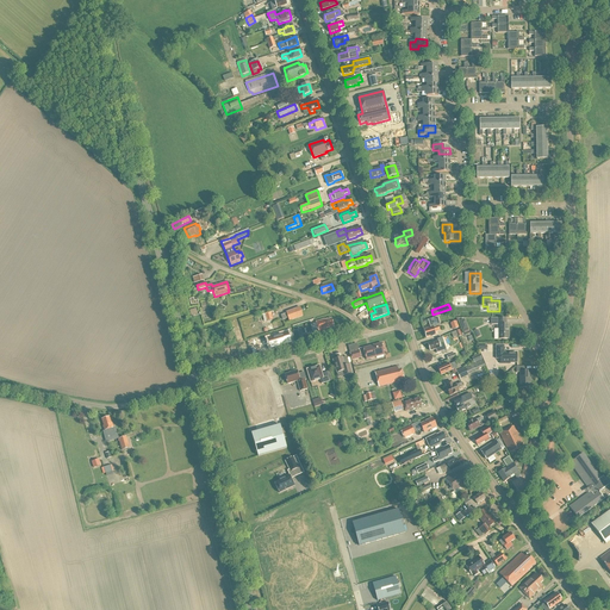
[(286,313),(280,316),(282,319),(288,318),(288,322),(303,317),(299,307),(286,312),(286,313)]
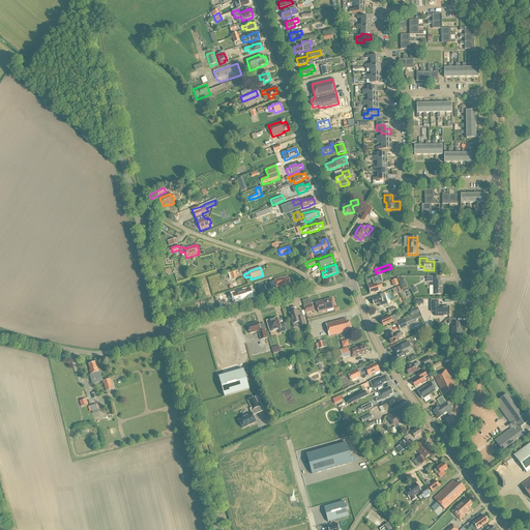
[(237,277),(235,271),(228,274),(229,281),(237,277)]
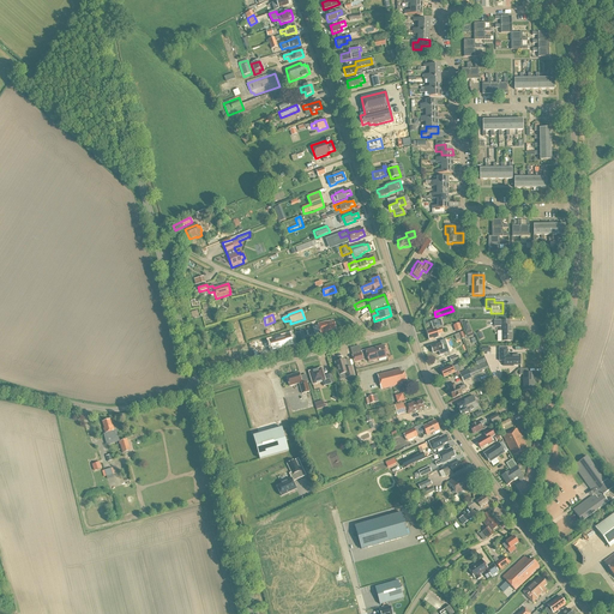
[(501,342),(512,342),(512,326),(510,326),(510,320),(494,320),(495,326),(500,326),(500,331),(501,331),(501,342)]
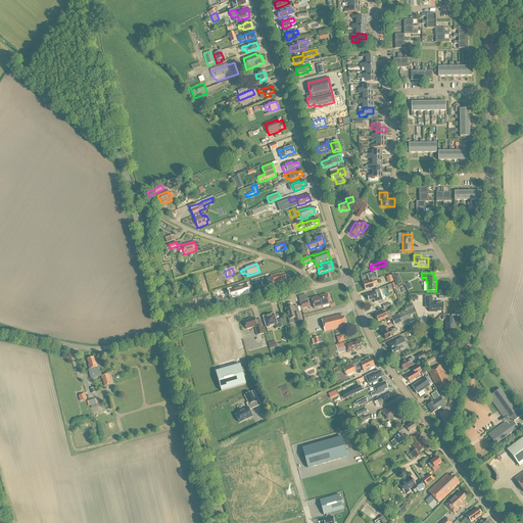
[(282,281),(285,280),(284,274),(281,275),(280,274),(278,275),(278,274),(270,277),(273,285),(282,282),(282,281)]
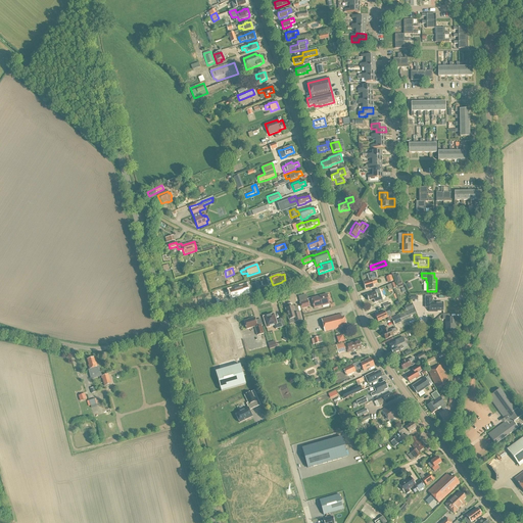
[(372,281),(363,283),(365,290),(374,287),(373,285),(377,284),(376,280),(372,281)]
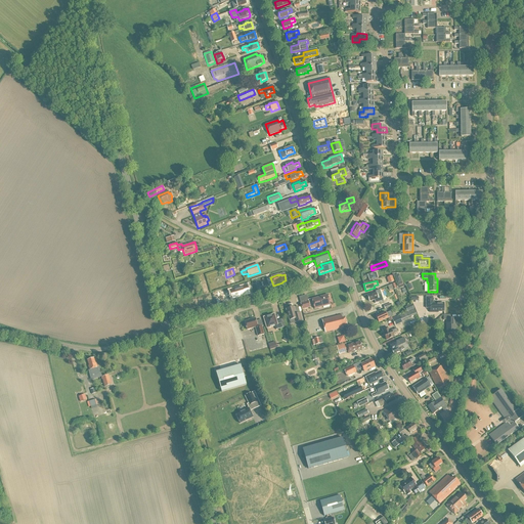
[(244,288),(232,291),(234,297),(246,294),(244,288)]
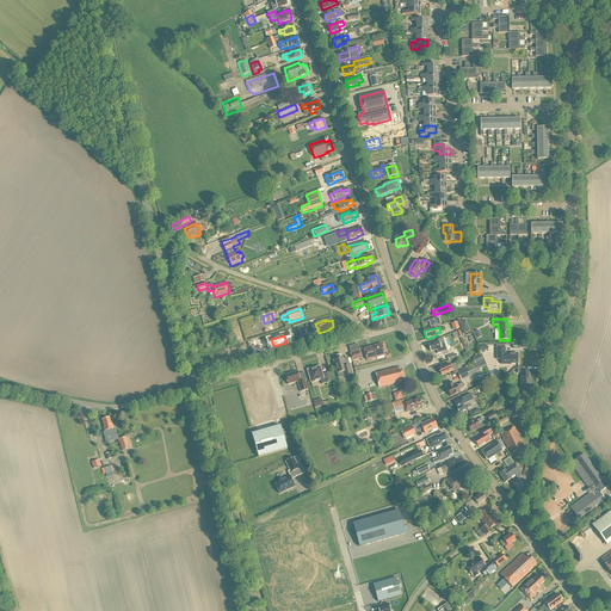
[(430,347),(429,347),(430,350),(431,353),(442,350),(440,347),(445,346),(443,339),(438,341),(439,343),(429,346),(430,347)]
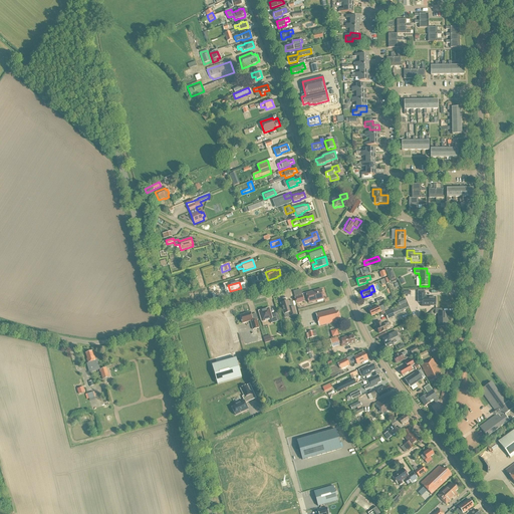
[(322,290),(321,290),(321,289),(306,294),(308,303),(323,299),(322,293),(322,290)]
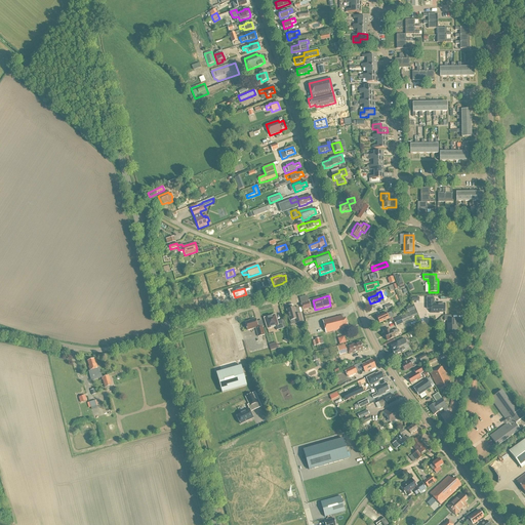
[(434,297),(427,298),(427,310),(431,310),(431,314),(439,314),(439,313),(445,313),(445,304),(440,305),(440,304),(434,304),(434,297)]
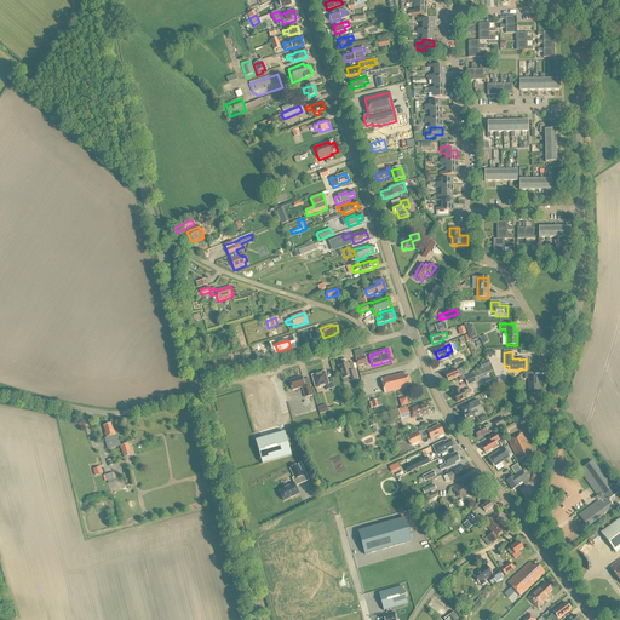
[(452,359),(455,367),(464,363),(460,355),(452,359)]
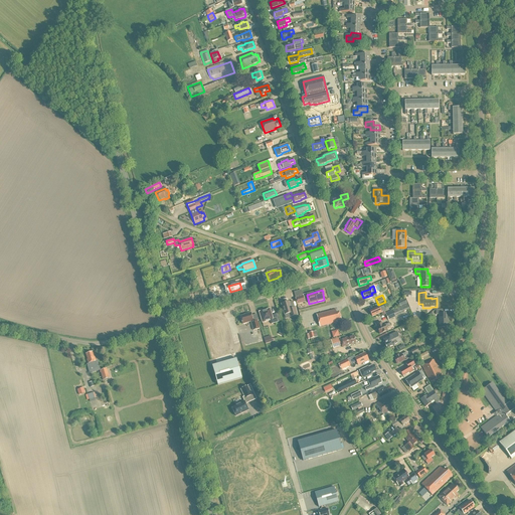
[(289,302),(281,304),(284,315),(289,314),(290,317),(297,315),(295,308),(291,309),(289,302)]
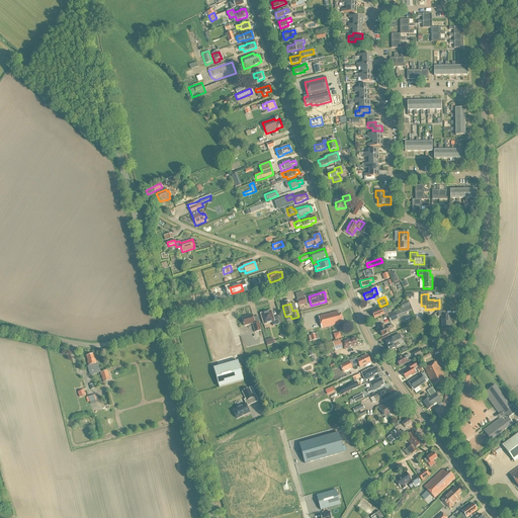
[(396,313),(387,317),(391,323),(399,320),(398,318),(412,312),(410,306),(396,313)]
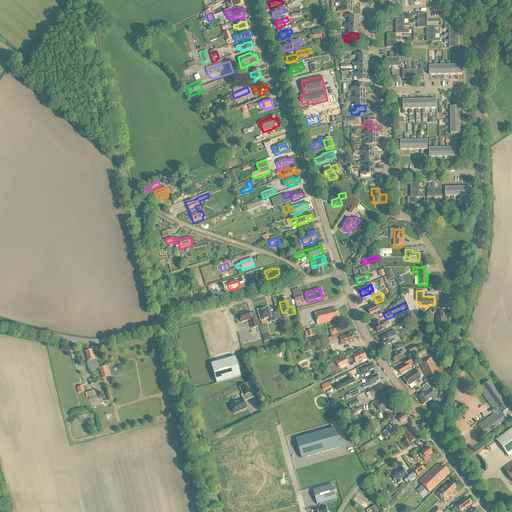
[(376,305),(367,309),(370,315),(384,309),(382,304),(377,307),(376,305)]
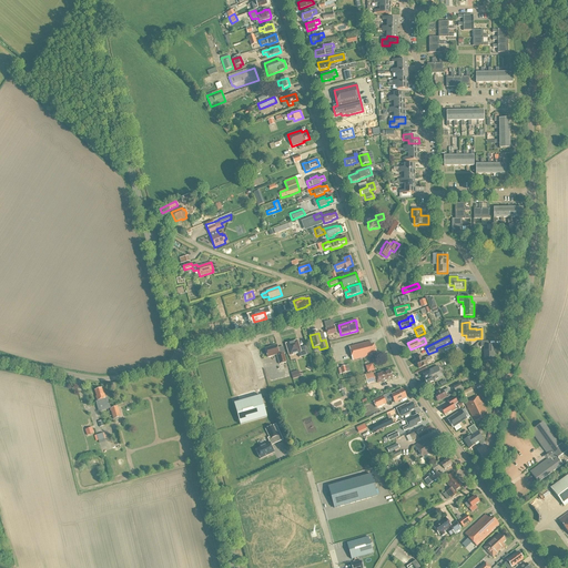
[(306,356),(304,346),(300,348),(297,341),(285,344),(290,356),(297,354),(300,357),(306,356)]
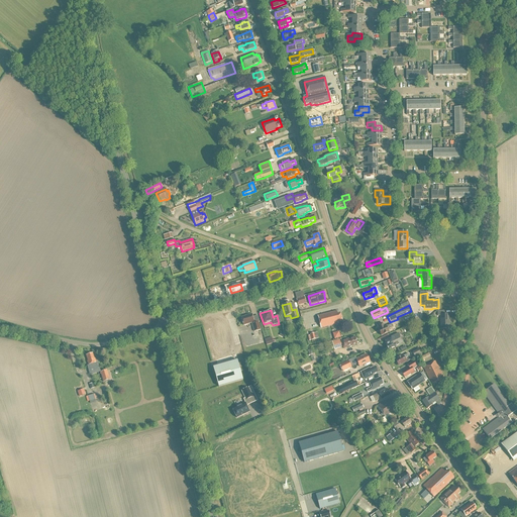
[(336,311),(317,316),(321,328),(337,324),(337,322),(341,321),(339,313),(337,314),(336,311)]
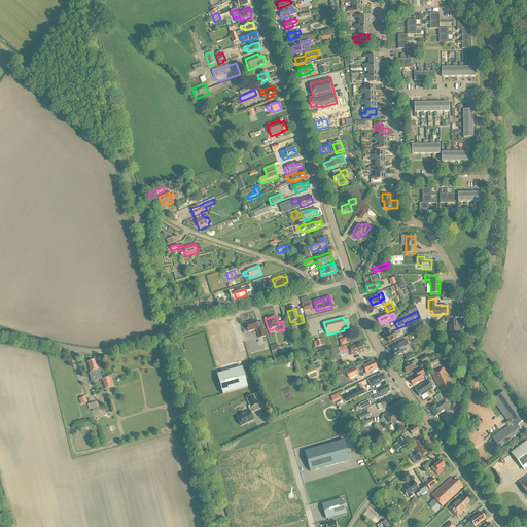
[(453,317),(446,317),(446,322),(450,322),(450,336),(458,335),(458,321),(453,321),(453,317)]
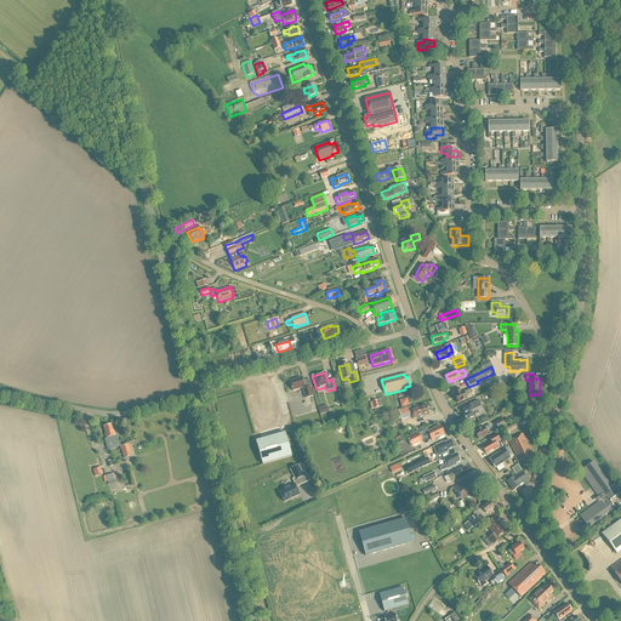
[(296,380),(290,382),(292,392),(302,388),(306,399),(313,397),(311,387),(306,388),(302,377),(296,380)]
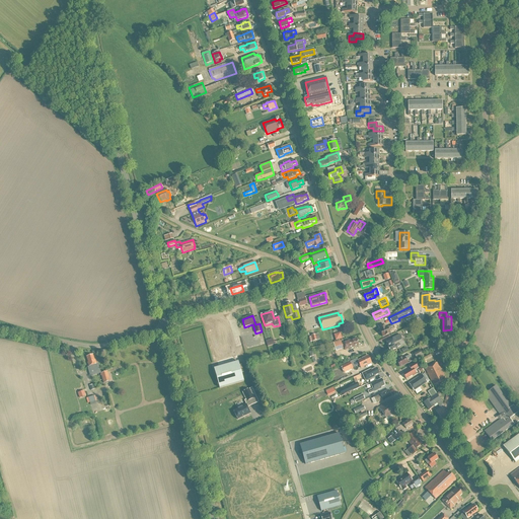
[(378,326),(380,330),(380,331),(383,338),(390,334),(389,331),(393,329),(392,325),(388,327),(385,328),(383,324),(378,326)]
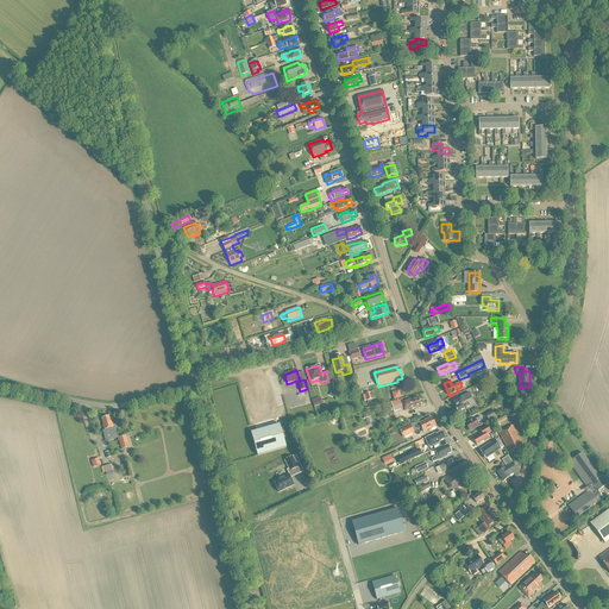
[(394,400),(402,397),(400,390),(393,393),(394,400)]
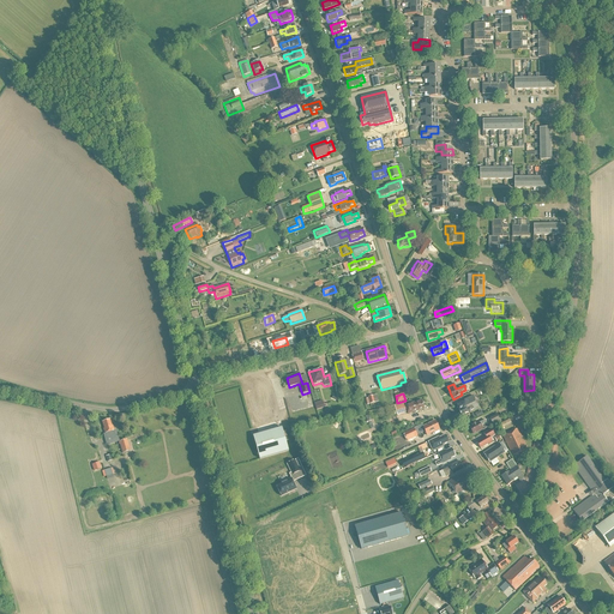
[(473,396),(464,401),(464,402),(457,405),(459,410),(459,411),(459,413),(459,415),(462,415),(462,416),(470,413),(470,414),(480,409),(473,396)]
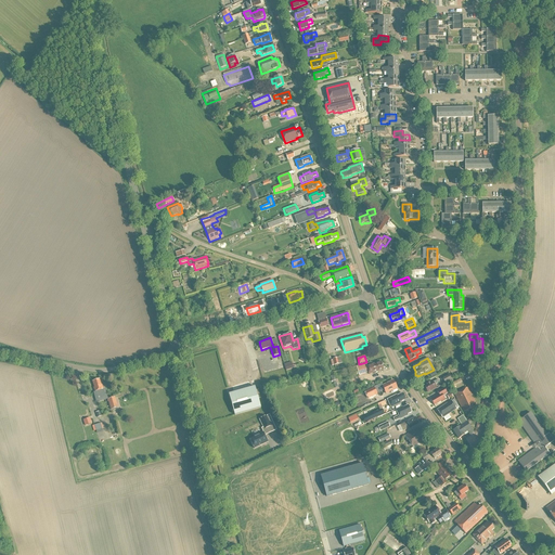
[(366,365),(357,368),(360,376),(369,373),(369,375),(384,371),(381,362),(366,366),(366,365)]
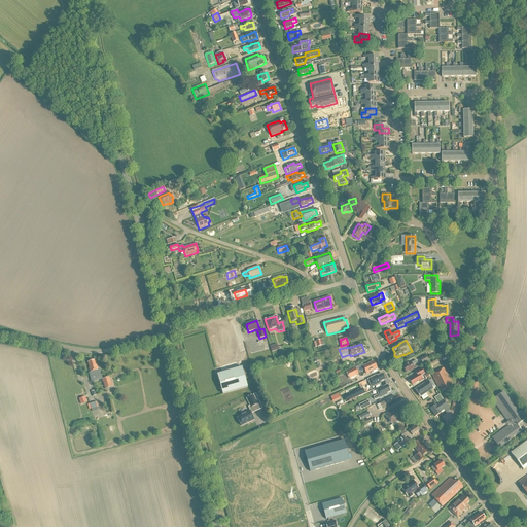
[(423,365),(430,361),(427,355),(420,359),(423,365)]
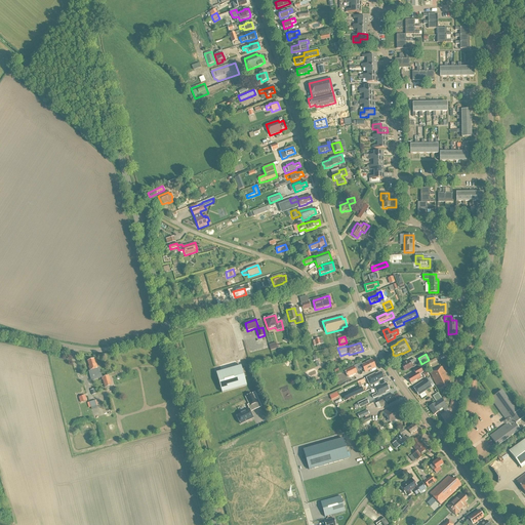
[(87,362),(89,367),(88,367),(89,371),(90,370),(91,374),(98,372),(97,368),(96,365),(94,359),(87,362)]
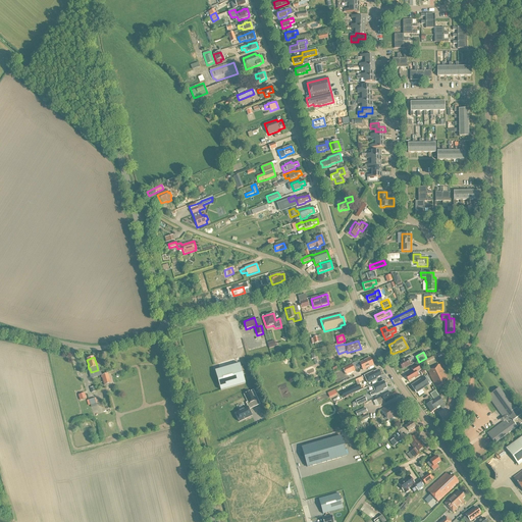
[(401,366),(400,367),(401,370),(402,369),(410,365),(409,363),(413,360),(412,357),(407,360),(407,359),(401,362),(402,363),(399,364),(401,366)]
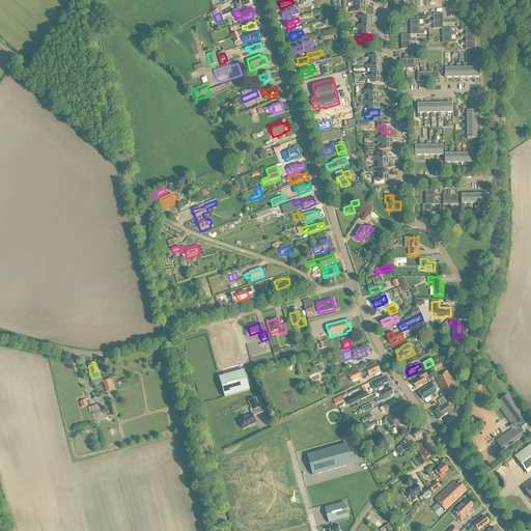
[(376,364),(365,369),(369,376),(380,371),(376,364)]
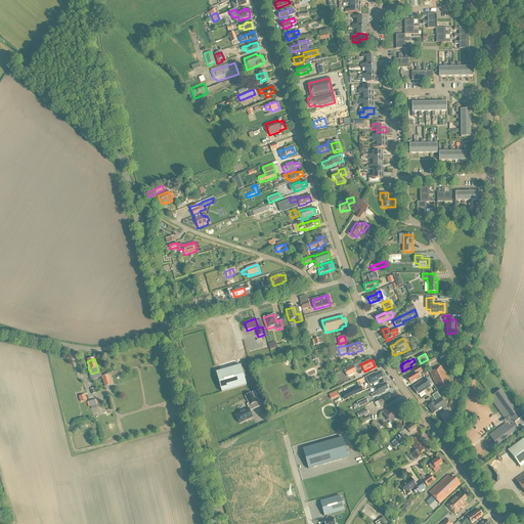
[(247,385),(241,365),(216,373),(222,392),(247,385)]
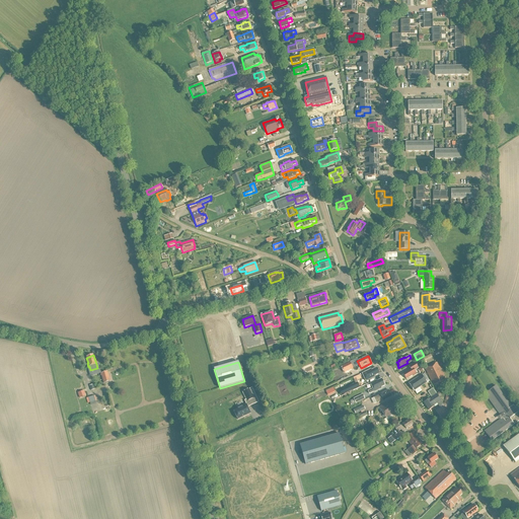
[(350,363),(342,367),(345,373),(352,369),(350,363)]
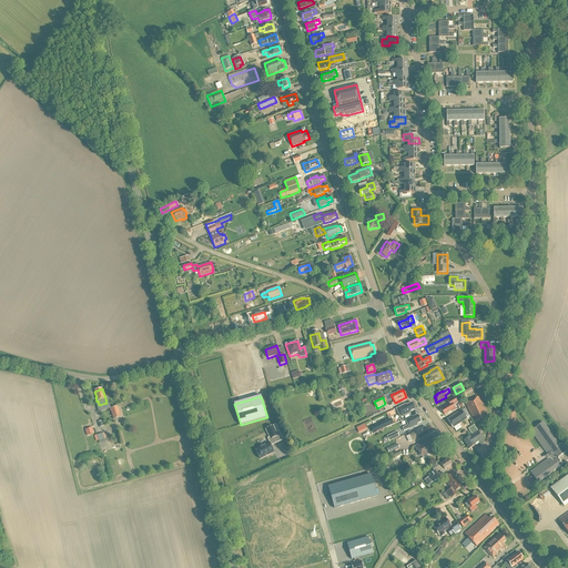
[(447,402),(449,404),(440,409),(444,415),(452,411),(453,412),(456,409),(453,406),(457,403),(454,397),(447,402)]
